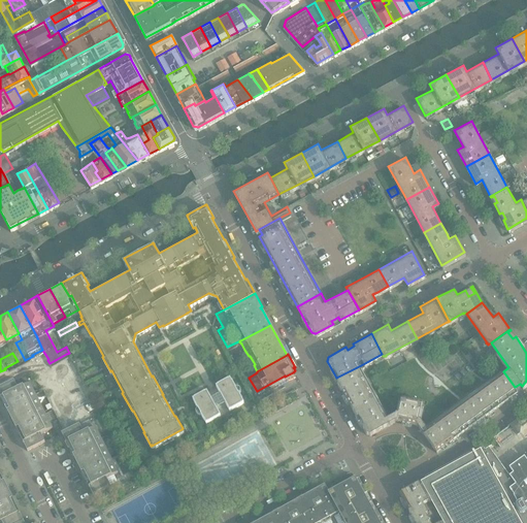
[(388,415),(365,373),(361,365),(336,378),(365,431),(369,432),(396,418),(405,420),(412,397),(401,394),(397,411),(395,410),(395,411),(388,415)]
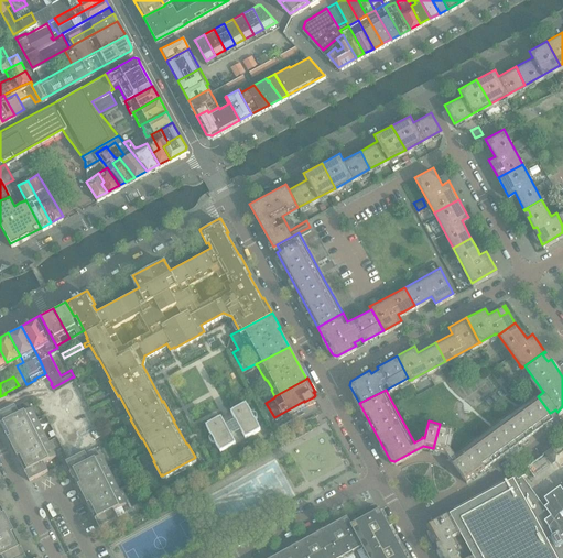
[(465,479),(536,428),(552,416),(550,413),(538,396),(534,392),(453,451),(448,445),(446,444),(451,426),(440,424),(433,448),(444,450),(465,479)]
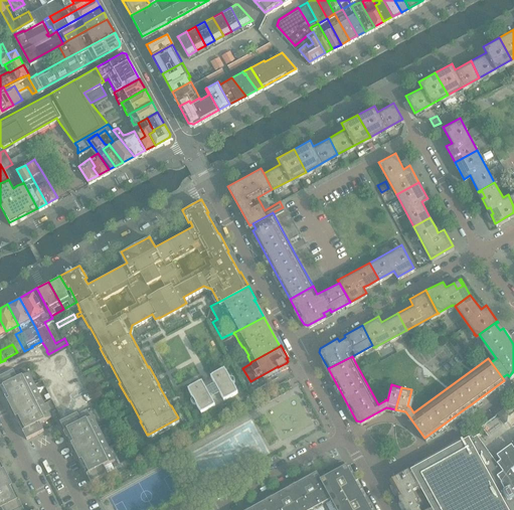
[(235,386),(231,380),(233,379),(233,377),(233,375),(232,375),(231,374),(229,373),(228,374),(225,368),(224,368),(223,365),(221,366),(211,371),(211,372),(210,373),(222,396),(224,395),(234,390),(234,389),(236,388),(234,386),(235,386)]
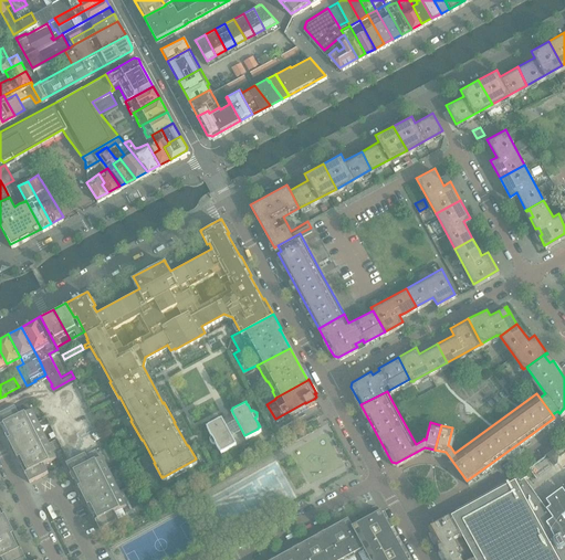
[(50,444),(35,415),(30,405),(18,412),(13,403),(0,410),(0,422),(2,421),(6,425),(2,428),(21,464),(23,463),(25,467),(23,468),(28,478),(46,469),(42,461),(54,454),(50,444)]
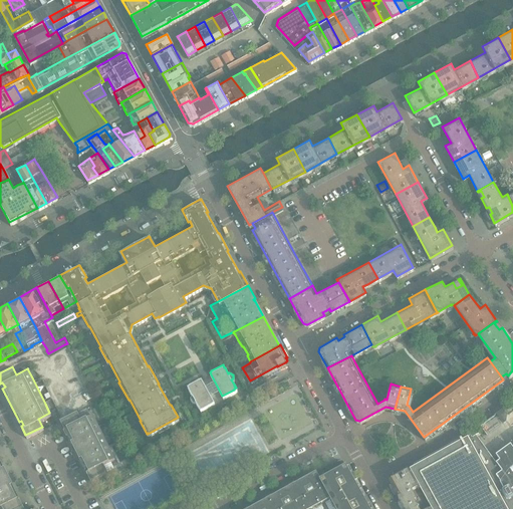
[(255,392),(252,386),(239,393),(236,388),(234,389),(234,390),(224,395),(222,396),(210,372),(200,377),(213,401),(211,402),(212,402),(202,407),(200,408),(206,419),(231,405),(255,392)]
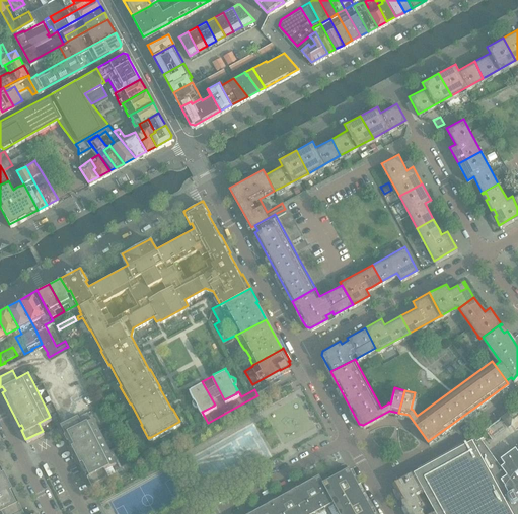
[(215,405),(202,381),(201,382),(200,381),(191,387),(189,388),(190,391),(193,397),(192,398),(192,399),(192,401),(193,402),(194,404),(196,404),(197,404),(200,410),(202,412),(204,411),(214,406),(213,406),(215,405)]
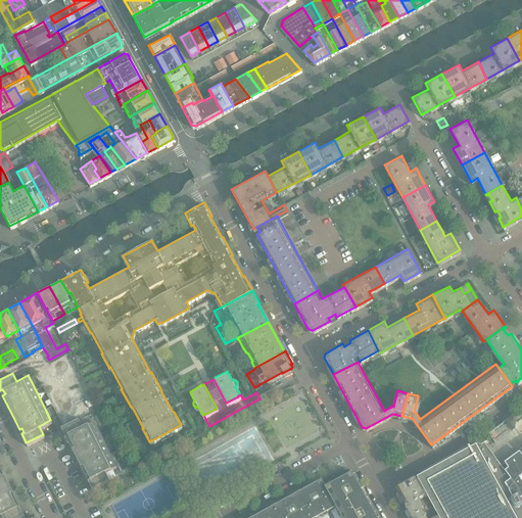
[(99,391),(94,394),(97,401),(102,397),(99,391)]
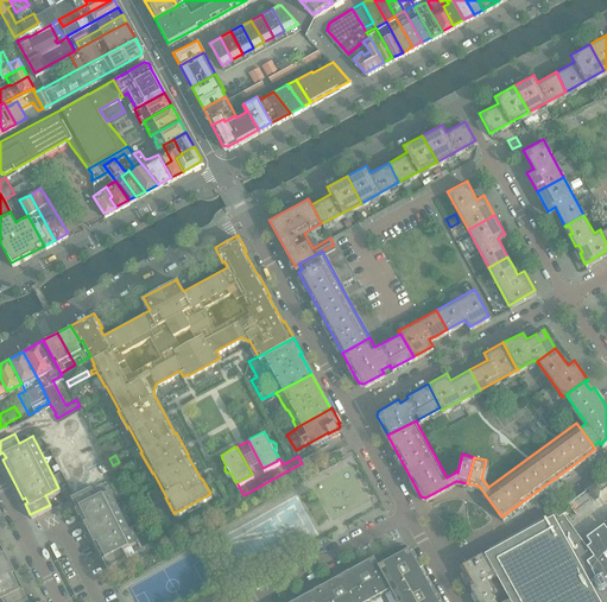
[(606,601),(606,469),(566,499),(569,504),(566,506),(563,501),(554,508),(555,511),(485,550),(495,571),(511,599),(513,601),(606,601)]
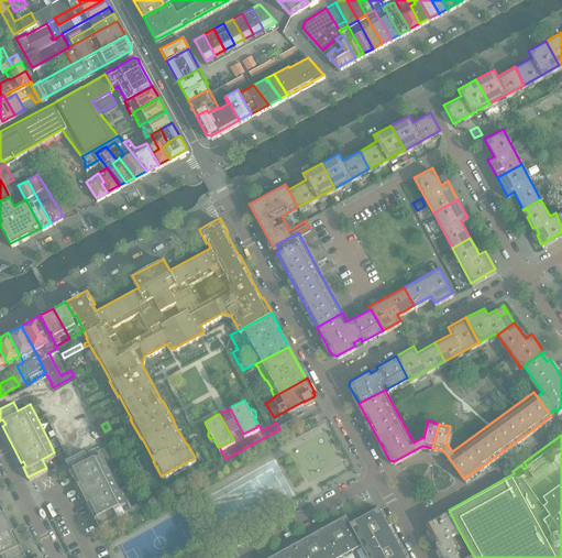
[(125,499),(118,484),(101,451),(88,458),(84,449),(65,458),(69,468),(98,524),(117,514),(112,505),(125,499)]
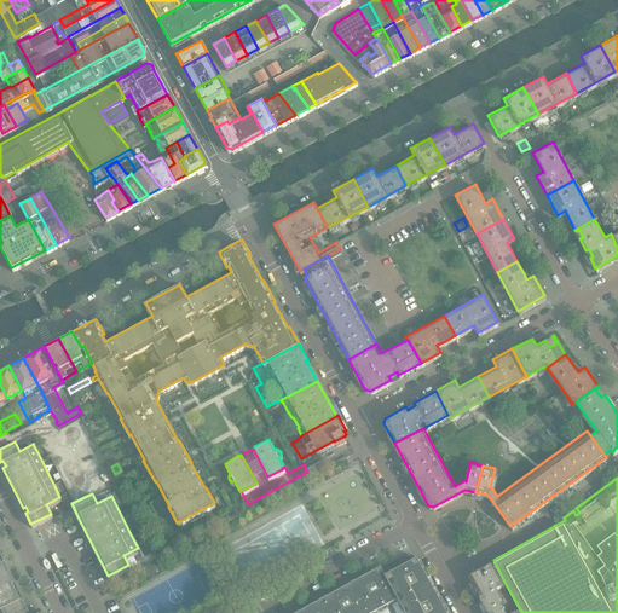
[(432,587),(425,574),(415,556),(385,573),(383,573),(393,591),(397,596),(400,603),(432,587)]
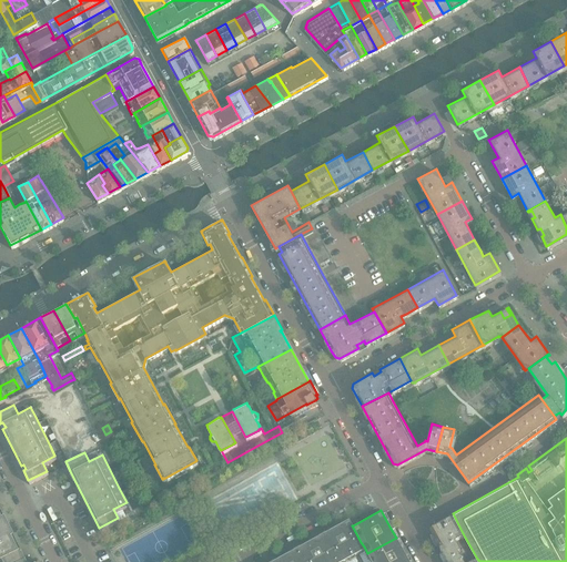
[(471,561),(477,559),(463,533),(453,513),(429,527),(439,545),(438,545),(447,561),(471,561)]
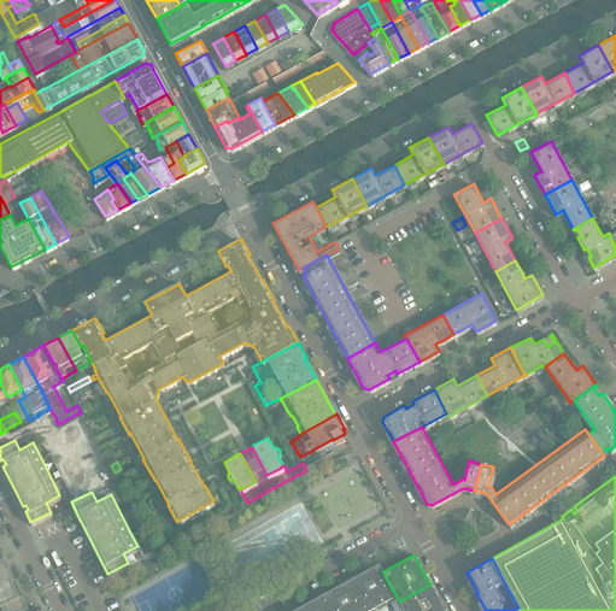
[(396,594),(392,589),(382,571),(383,571),(379,562),(350,579),(367,610),(396,594)]
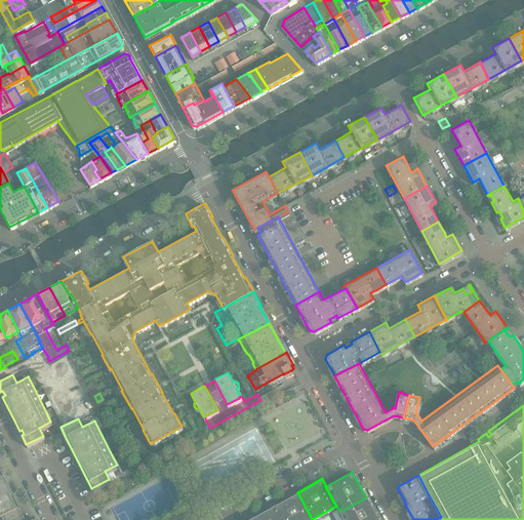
[(6,519),(19,514),(16,508),(15,505),(13,507),(9,505),(12,501),(4,483),(0,485),(0,519),(6,519)]
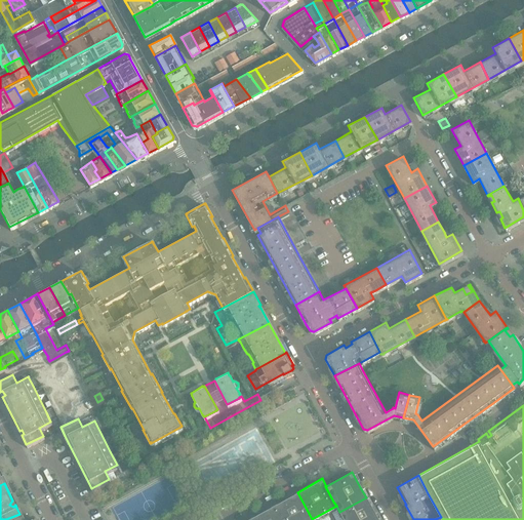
[(309,519),(312,519),(297,492),(274,505),(282,519),(309,519)]
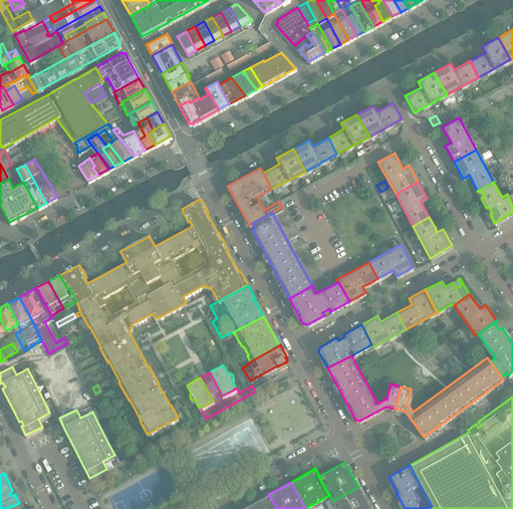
[(370,508),(365,500),(358,487),(332,501),(336,508),(370,508)]
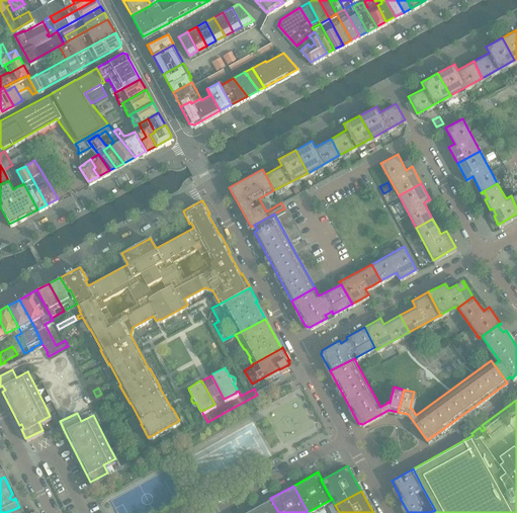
[(278,512),(270,498),(246,511),(246,512),(278,512)]
